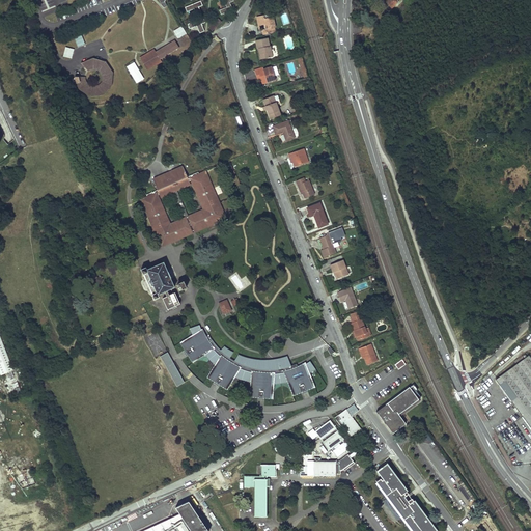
[(200,0),(185,6),(187,11),(194,8),(197,16),(201,14),(198,6),(202,5),(200,0)]
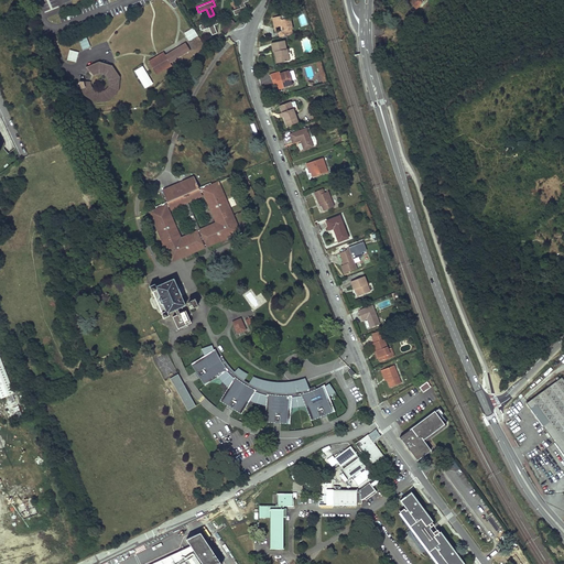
[(240,8),(234,11),(236,15),(247,10),(245,2),(248,1),(247,0),(238,0),(240,8)]
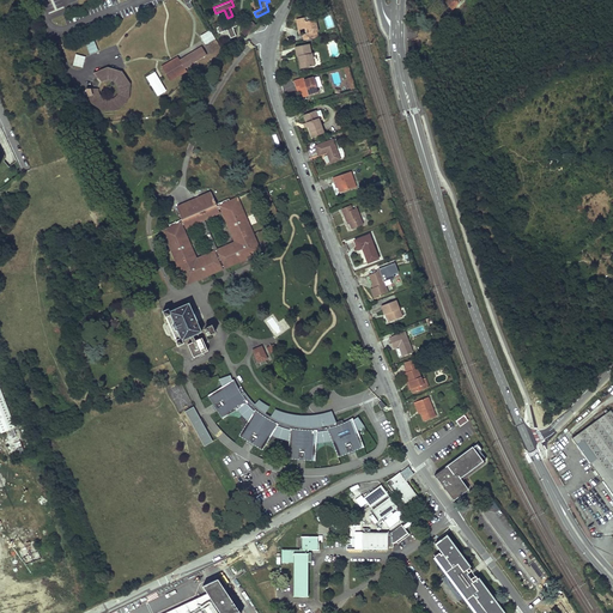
[(448,6),(451,10),(460,0),(438,0),(437,1),(445,10),(447,7),(447,6),(448,6)]
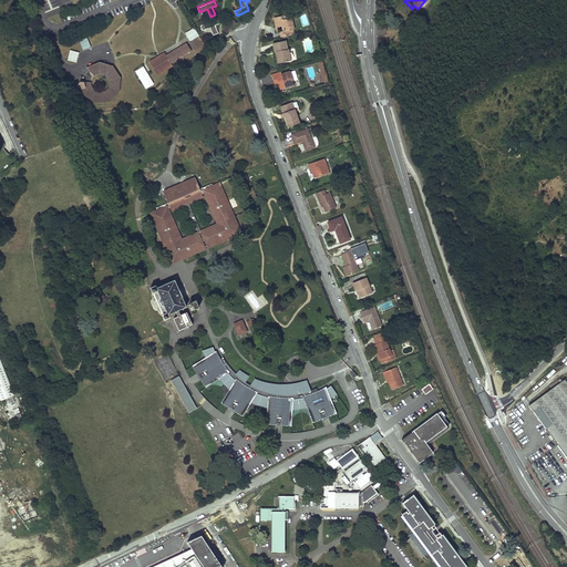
[(281,31),(282,37),(294,33),(292,28),(294,28),(291,16),(282,18),(282,14),(277,17),(279,26),(282,26),(284,24),(285,30),(284,30),(281,31)]
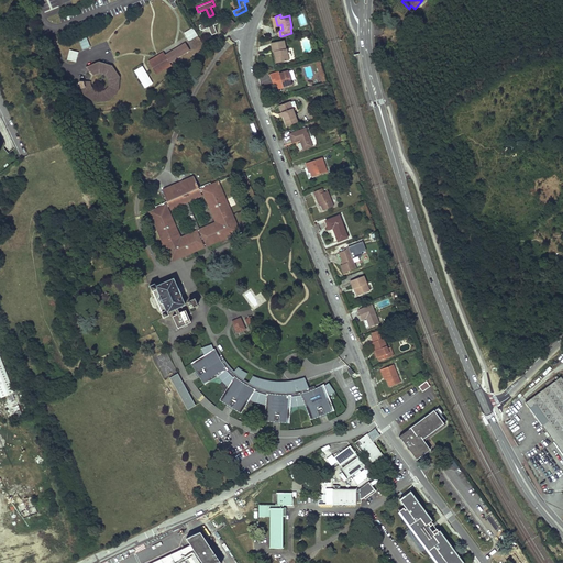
[(203,23),(199,25),(201,30),(209,26),(212,34),(216,32),(213,25),(218,23),(216,19),(208,22),(206,18),(201,20),(203,23)]
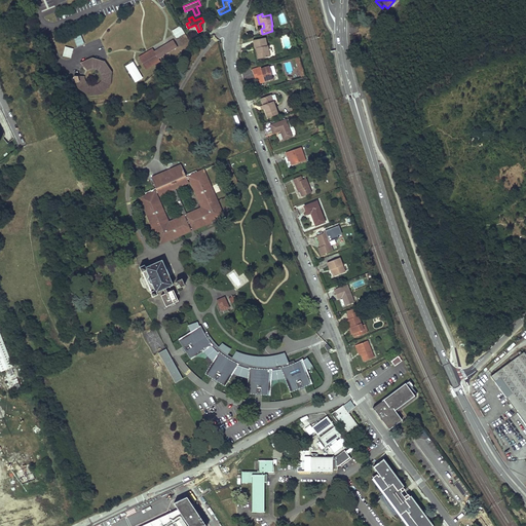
[(215,17),(207,28),(210,31),(219,22),(215,17)]
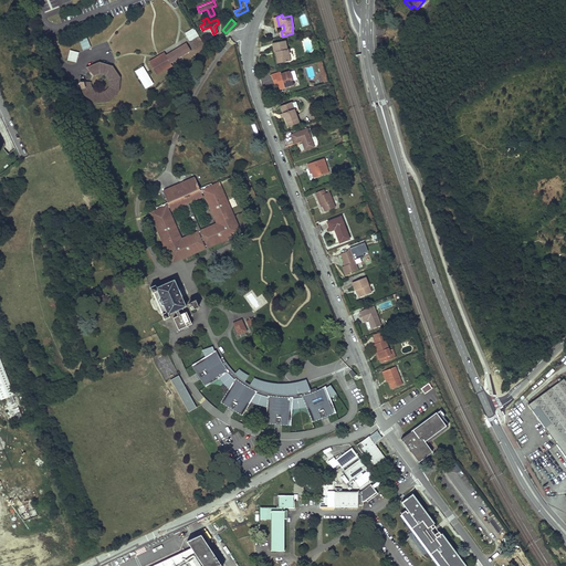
[(198,35),(194,28),(185,33),(189,41),(198,35)]
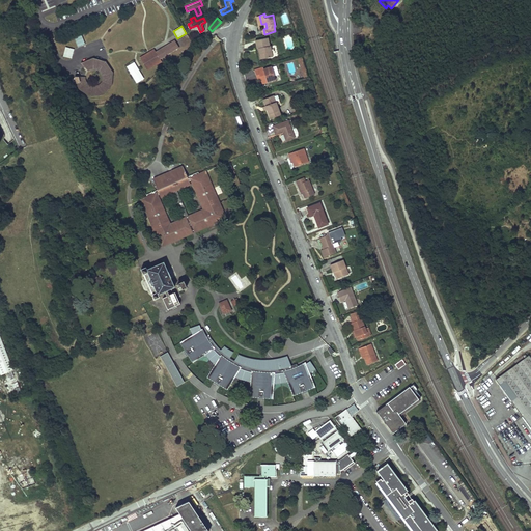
[(78,47),(85,44),(81,33),(74,36),(78,47)]
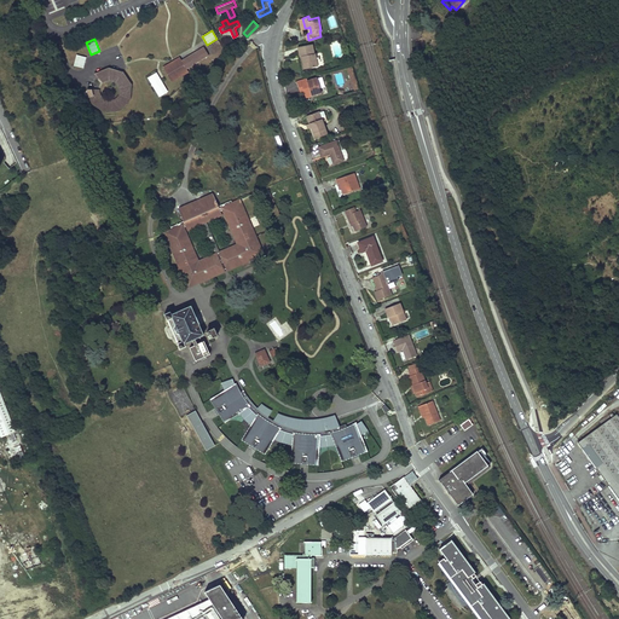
[(300,56),(302,56),(314,53),(312,45),(299,47),(300,56)]
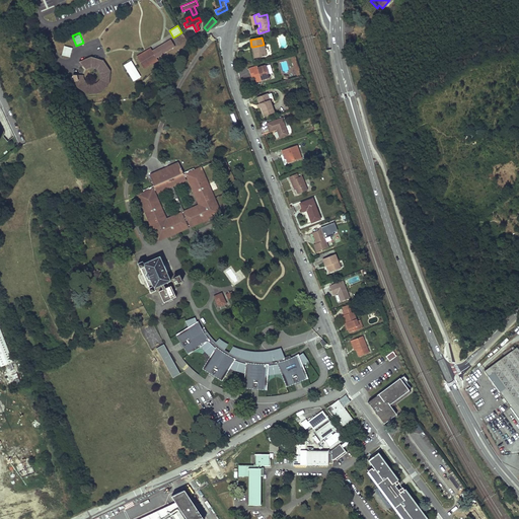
[(170,40),(152,51),(151,49),(137,58),(143,68),(157,60),(156,58),(174,47),(170,40)]
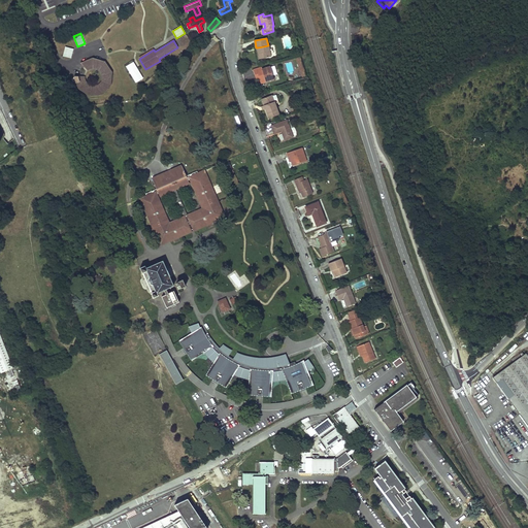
[(268,45),(258,47),(261,59),(271,56),(269,45),(268,45)]
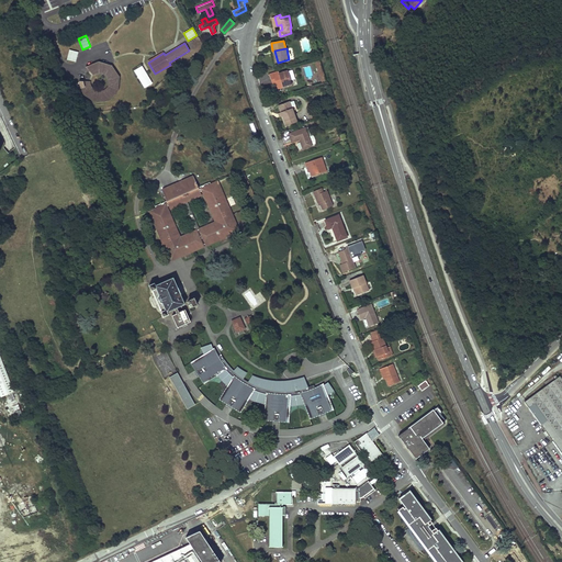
[(70,51),(68,60),(77,63),(79,53),(70,51)]
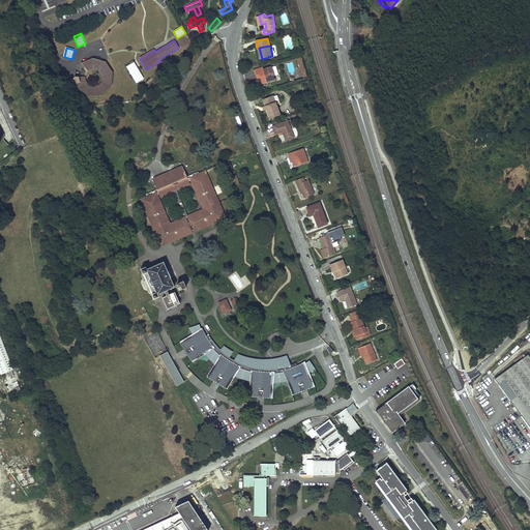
[(306,75),(300,56),(296,57),(302,77),(306,75)]
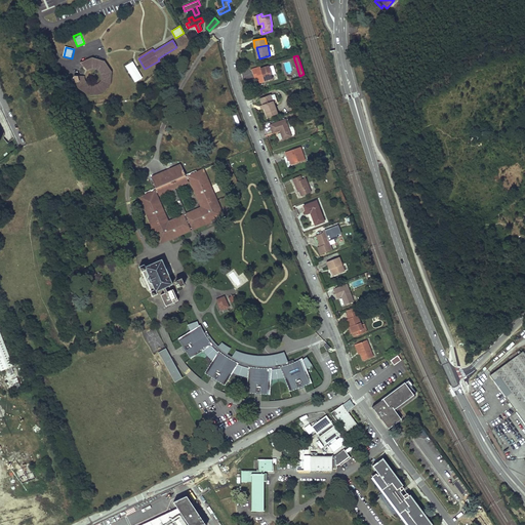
[(92,57),(81,64),(88,72),(90,71),(92,71),(94,70),(95,71),(96,71),(98,72),(99,73),(101,74),(101,75),(102,76),(102,77),(101,78),(101,80),(99,81),(99,82),(98,83),(97,84),(96,84),(95,85),(93,85),(92,85),(91,85),(90,84),(89,84),(87,83),(87,82),(86,80),(86,79),(86,78),(86,77),(75,76),(78,88),(89,96),(102,94),(111,85),(113,72),(105,63),(92,57)]
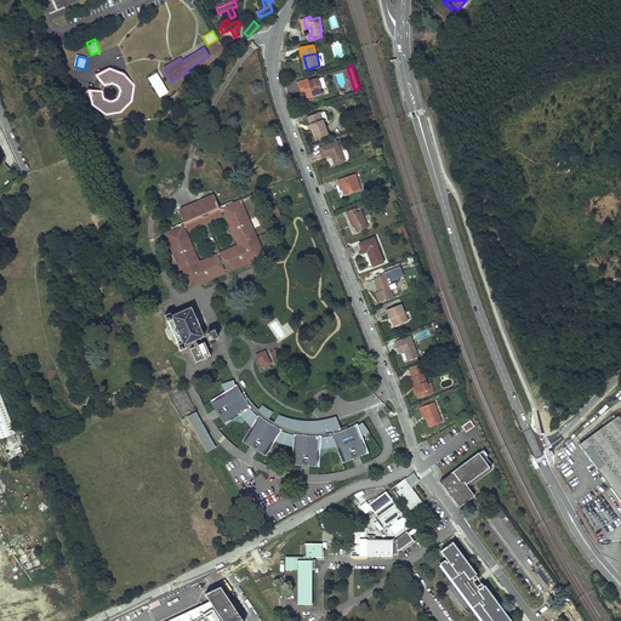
[(160,97),(169,92),(157,74),(148,79),(160,97)]
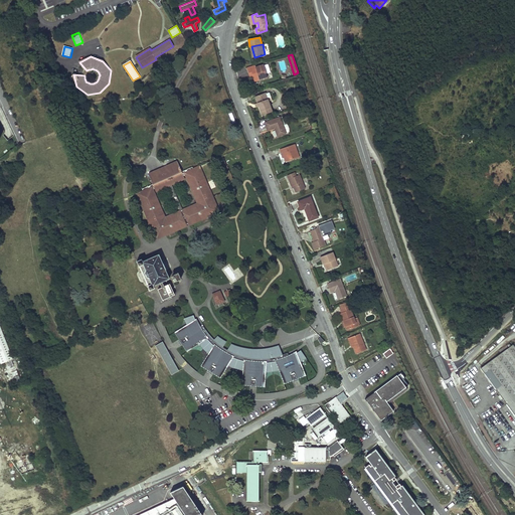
[(253,64),(245,67),(247,72),(250,71),(251,74),(252,79),(263,76),(262,74),(266,72),(262,63),(253,66),(253,64)]
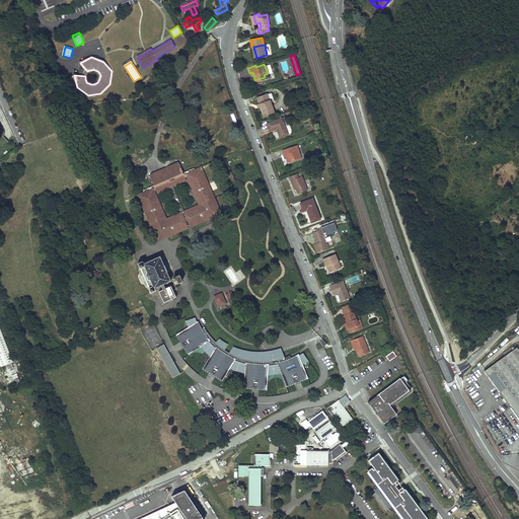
[(256,96),(258,102),(269,98),(267,92),(256,96)]
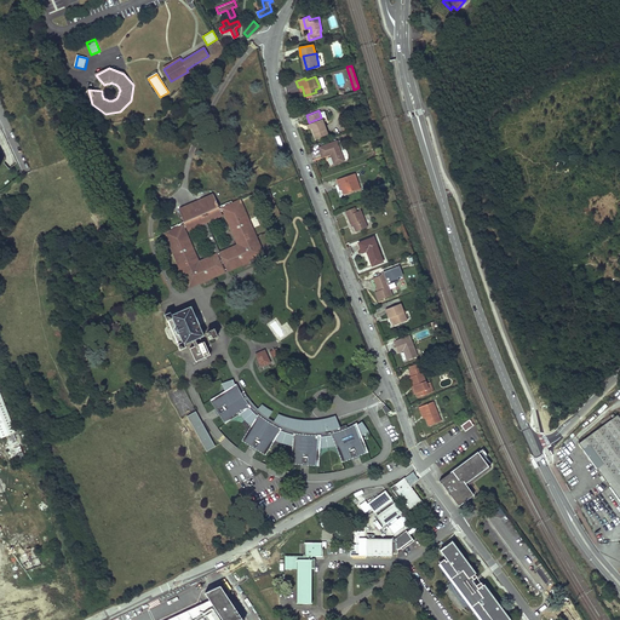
[(321,118),(309,122),(311,127),(315,138),(327,133),(321,118)]
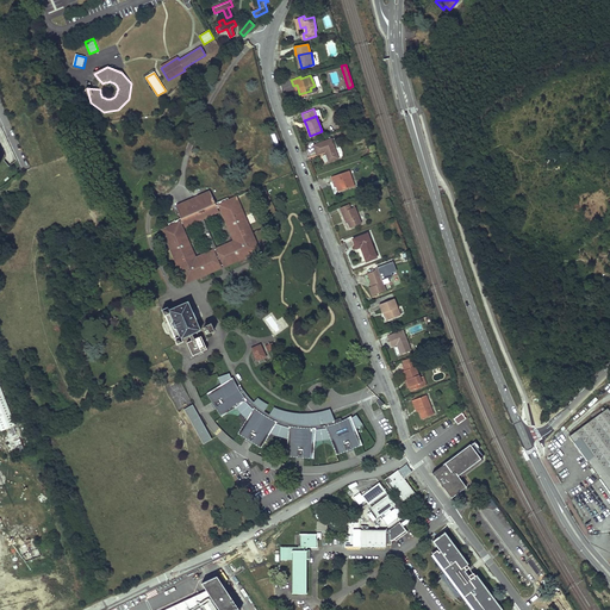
[(331,138),(313,144),(317,154),(325,151),(329,161),(338,157),(331,138)]
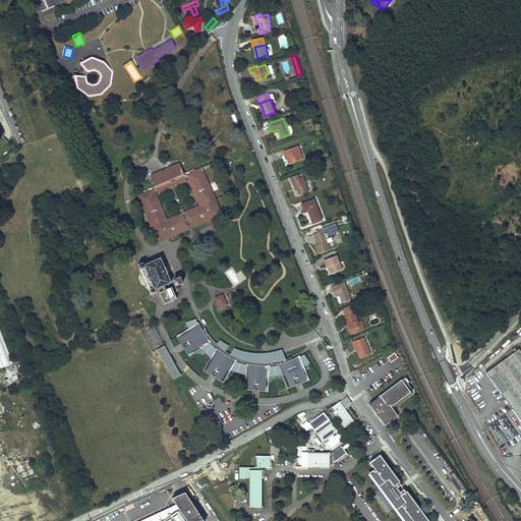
[(297,145),(282,151),(284,155),(285,154),(287,159),(288,164),(302,159),(297,145)]
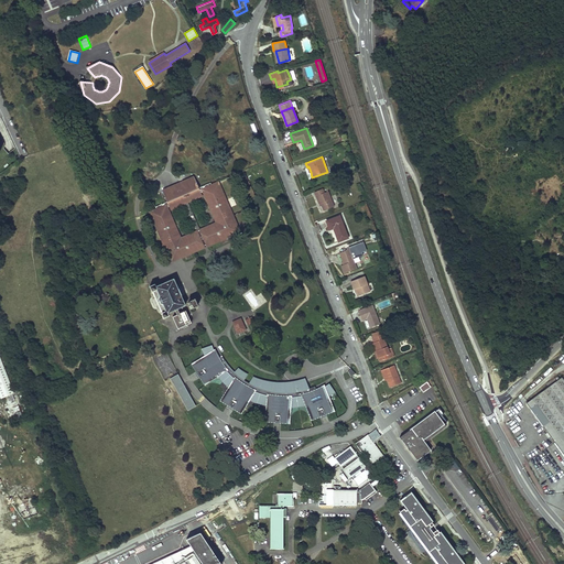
[(198,187),(194,176),(162,191),(166,202),(169,206),(170,209),(185,203),(187,202),(202,195),(201,192),(198,187)]
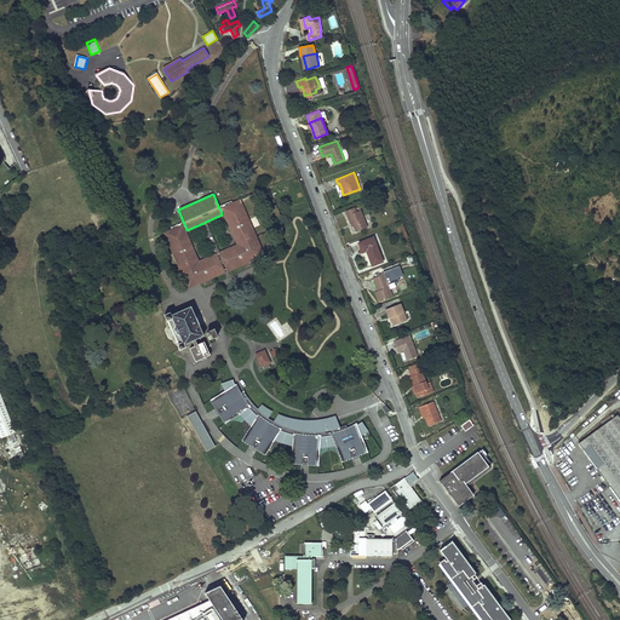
[(223,210),(239,245),(219,253),(217,254),(199,262),(183,228),(181,223),(171,228),(172,230),(165,233),(187,283),(193,281),(193,280),(197,279),(199,282),(225,271),(224,270),(223,265),(224,265),(227,269),(227,270),(253,259),(251,254),(256,253),(262,251),(240,200),(233,204),(231,201),(220,205),(223,210)]
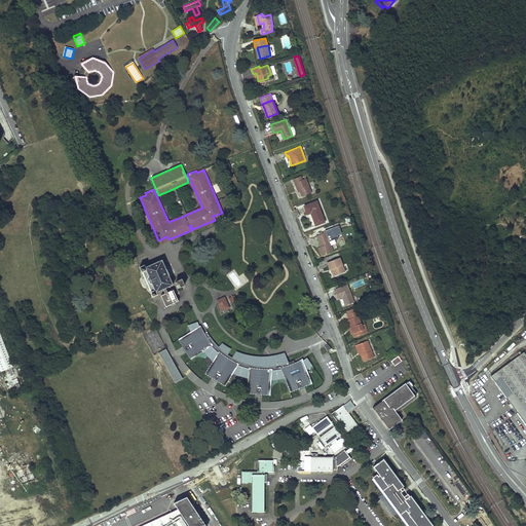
[(301,176),(293,179),(298,190),(300,190),(302,196),(311,193),(306,179),(303,180),(301,176)]
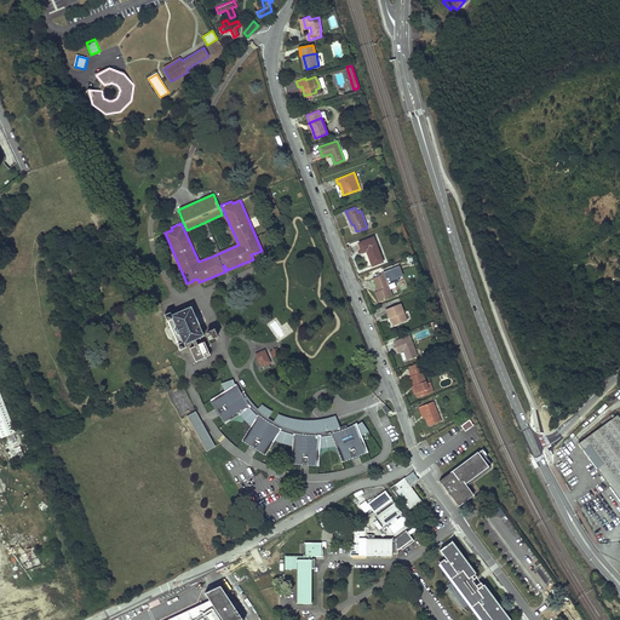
[(206,222),(204,223),(217,254),(219,253),(206,222)]
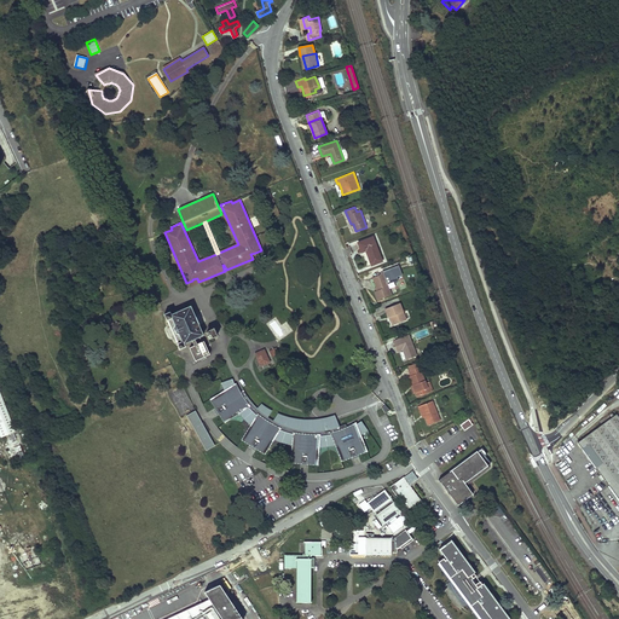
[(374,236),(358,242),(362,252),(366,249),(371,264),(382,260),(374,236)]
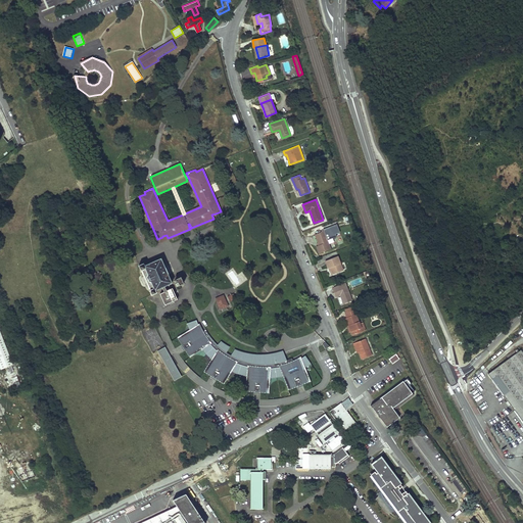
[(319,232),(316,234),(319,241),(320,244),(317,245),(320,252),(332,248),(328,239),(326,233),(325,230),(322,231),(319,232)]
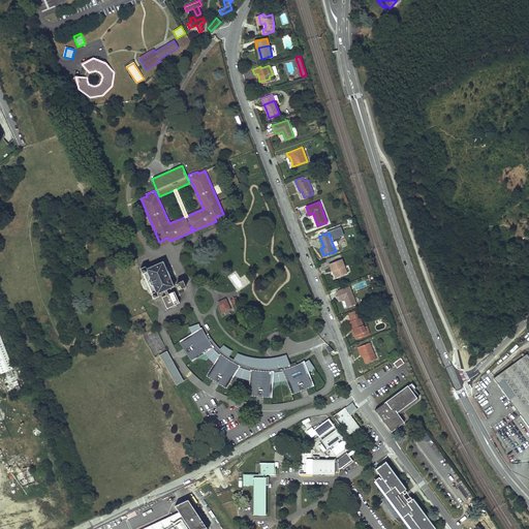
[(343,258),(330,263),(333,271),(334,270),(338,277),(348,273),(343,258)]
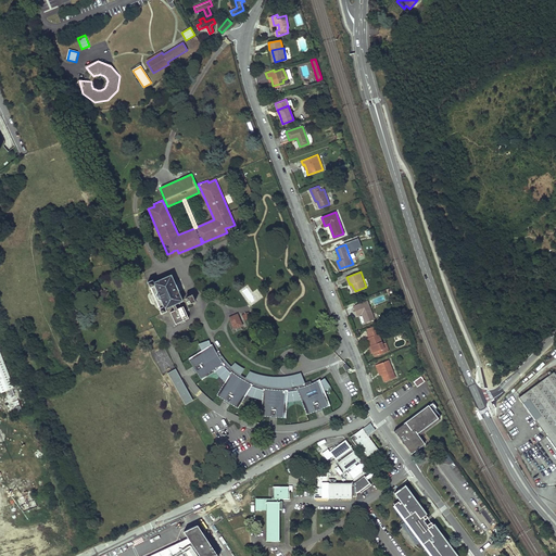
[(153,280),(147,282),(150,287),(154,286),(158,292),(155,294),(158,299),(161,300),(163,306),(159,308),(161,314),(166,311),(165,308),(173,305),(174,310),(169,312),(175,324),(188,318),(182,306),(177,308),(175,304),(182,301),(172,275),(154,282),(153,280)]
